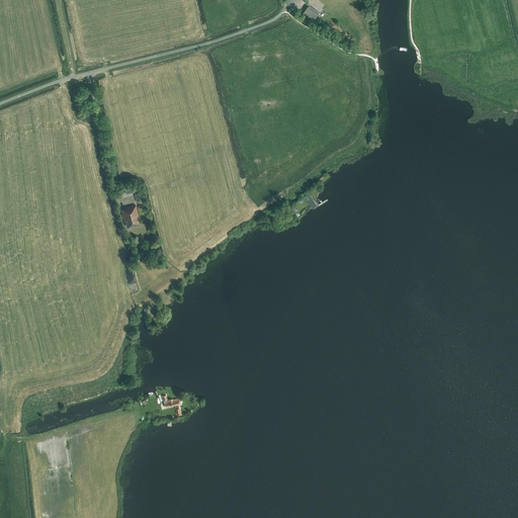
[(307,9),(304,12),(312,18),(314,20),(320,12),(309,5),(307,9)]
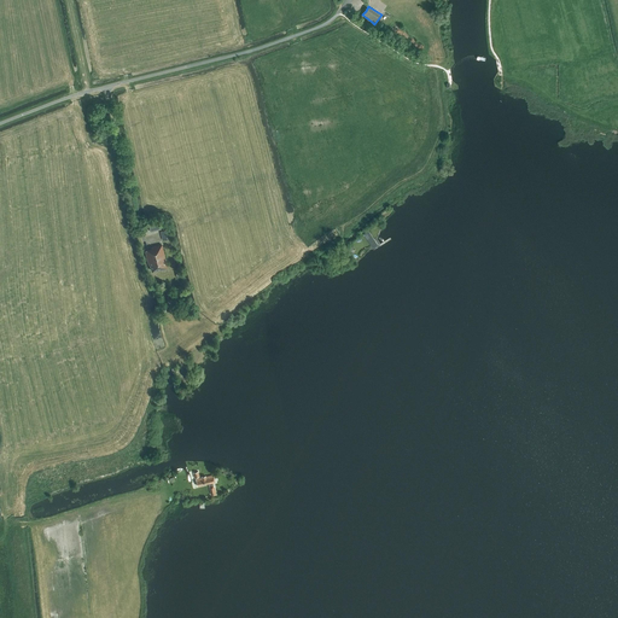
[(150,232),(161,229),(158,221),(149,223),(150,232)]
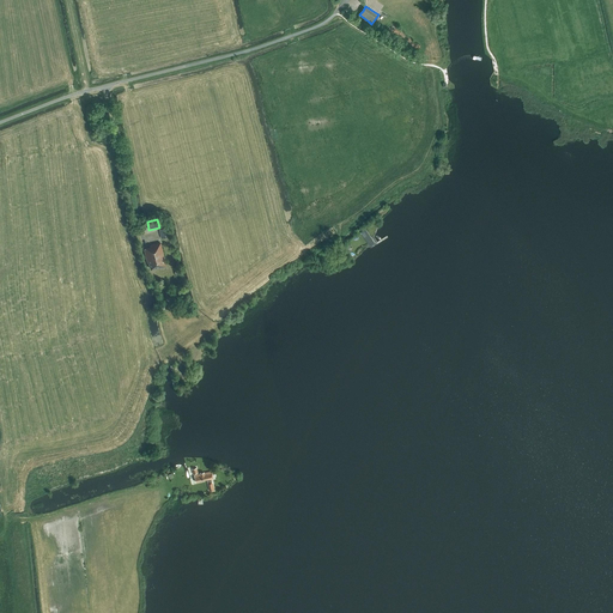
[(366,228),(359,232),(370,249),(377,244),(366,228)]
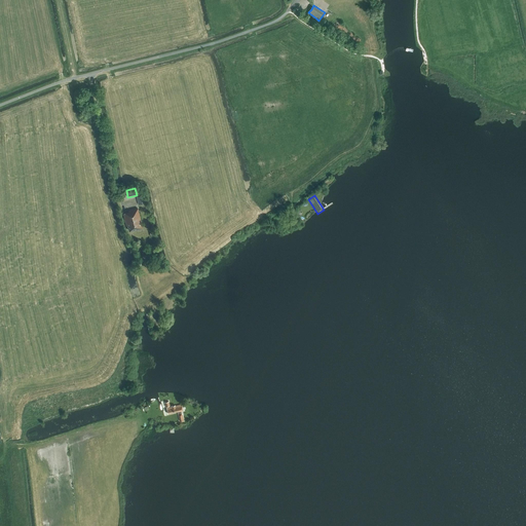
[(127,226),(129,230),(143,227),(138,209),(128,211),(128,212),(123,213),(126,226),(127,226)]
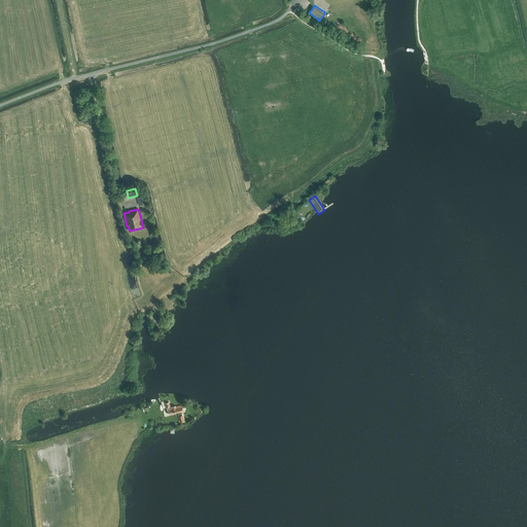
[(167,409),(168,415),(183,411),(181,406),(175,407),(175,406),(171,407),(172,408),(167,409)]
